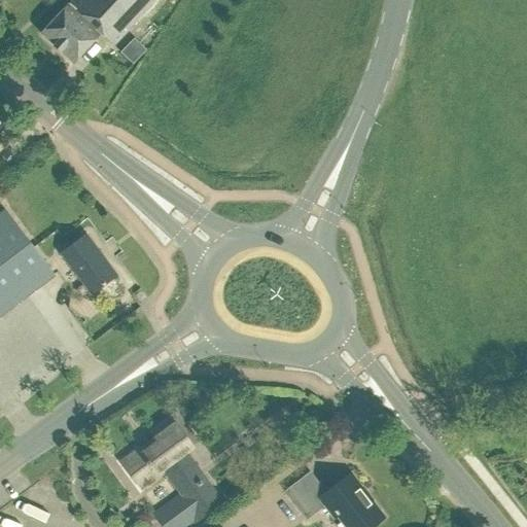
[(110,47),(153,0),(69,0),(38,34),(70,64),(97,35),(110,47)]
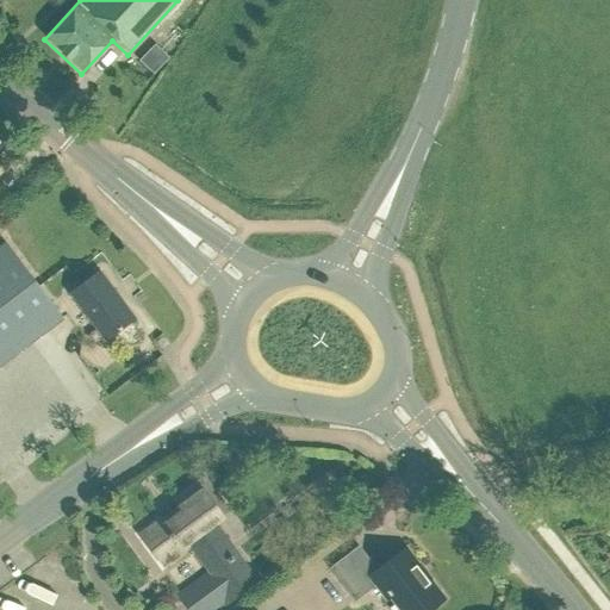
[(151,87),(169,70),(155,56),(138,73),(151,87)]
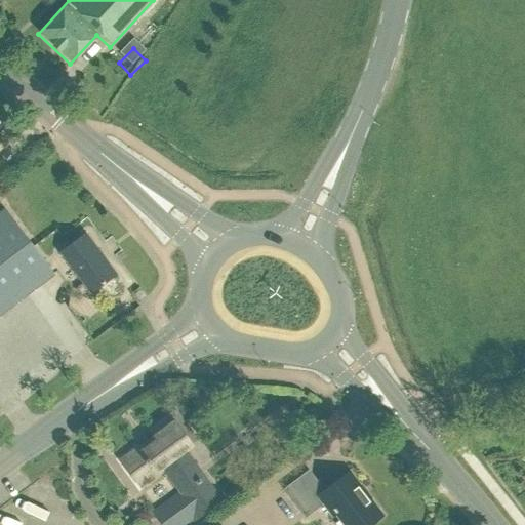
[(0,314),(53,274),(4,208),(0,211),(0,314)]
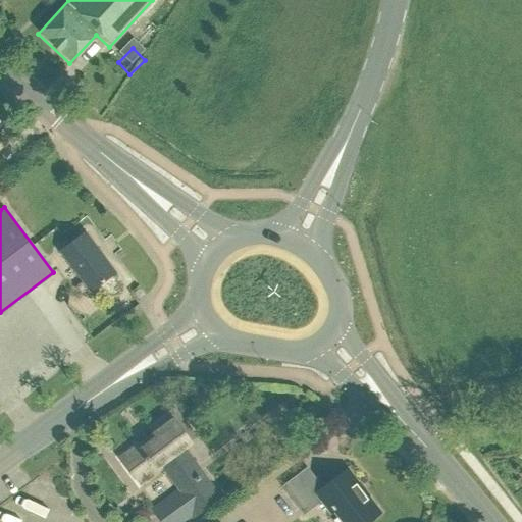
[(90,292),(114,272),(84,231),(59,251),(90,292)]
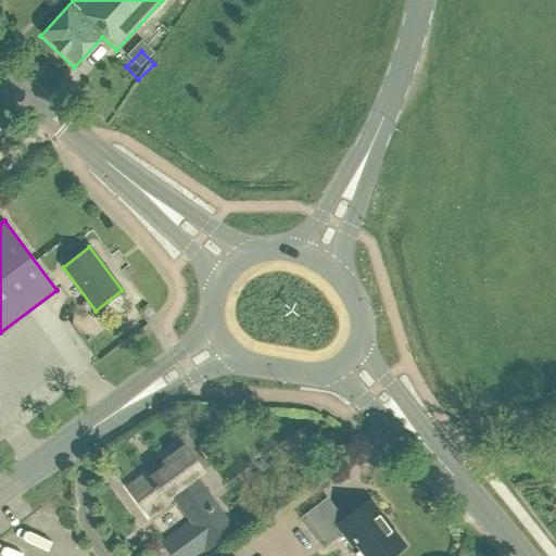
[(234,530),(194,476),(198,474),(180,449),(127,488),(148,516),(173,497),(190,521),(162,542),(172,555),(193,555),(203,550),(205,552),(234,530)]
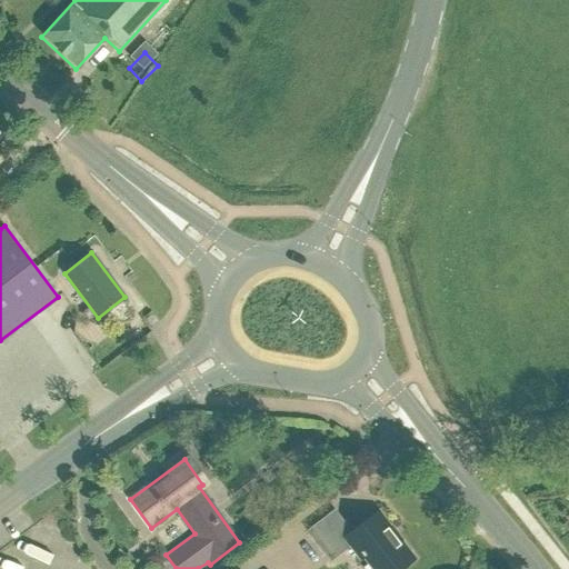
[(351,531),(335,509),(307,530),(330,560),(349,546),(360,560),(363,557),(372,568),(400,568),(415,558),(379,510),(351,531)]
